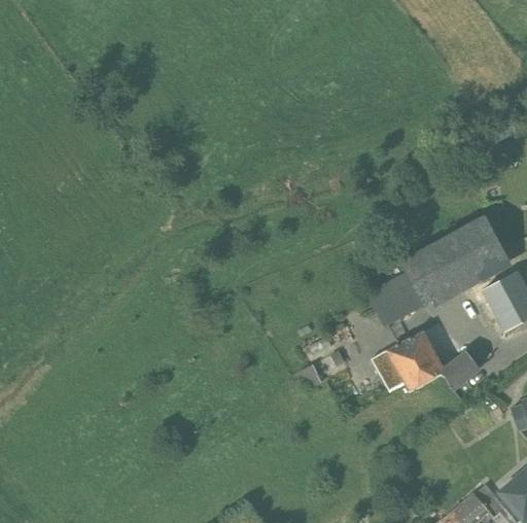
[(410,311),(508,255),(486,215),(399,263),(405,273),(393,280),(410,311)]
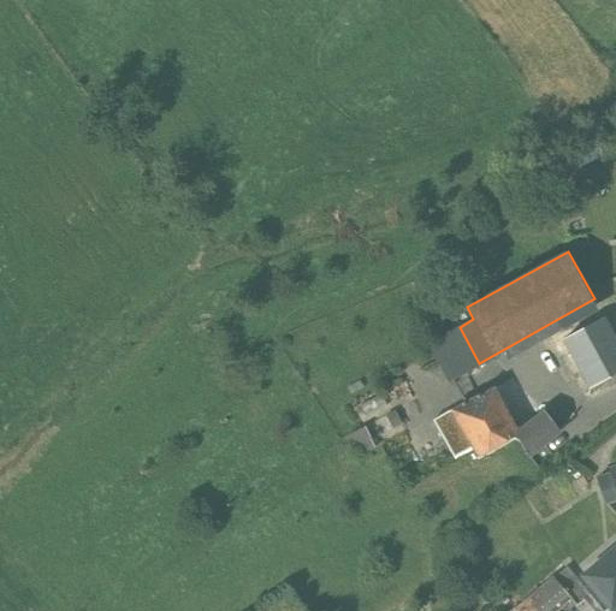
[(615,338),(603,315),(566,334),(592,383),(615,369),(615,338)]
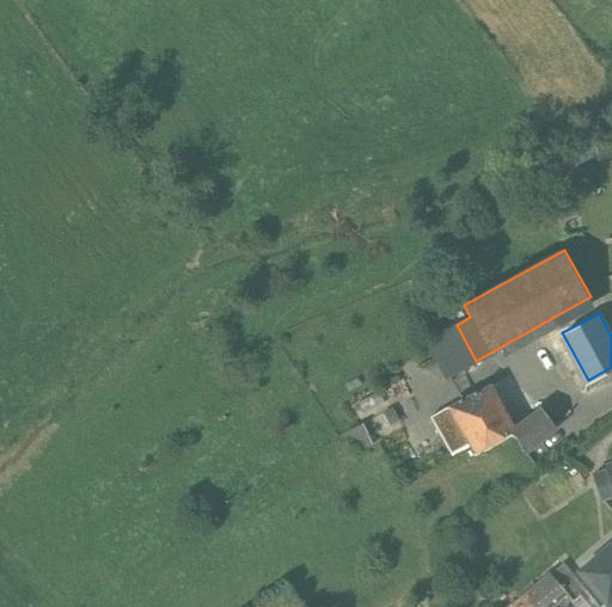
[(457,325),(429,341),(448,376),(476,361),(457,325)]
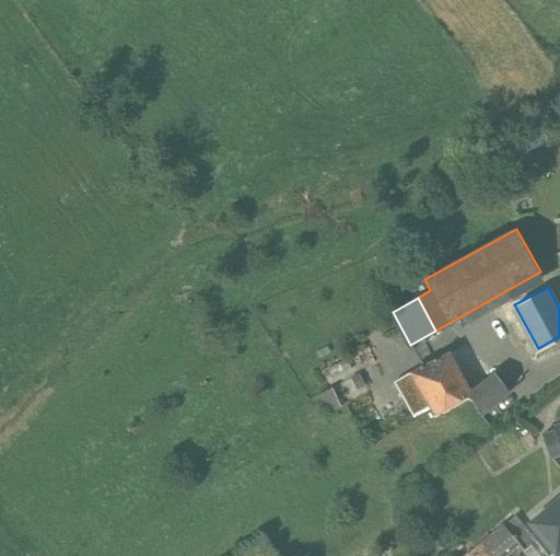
[(424,362),(394,379),(412,413),(430,405),(435,415),(470,395),(480,412),(509,389),(496,371),(470,391),(448,351),(424,363),(424,362)]
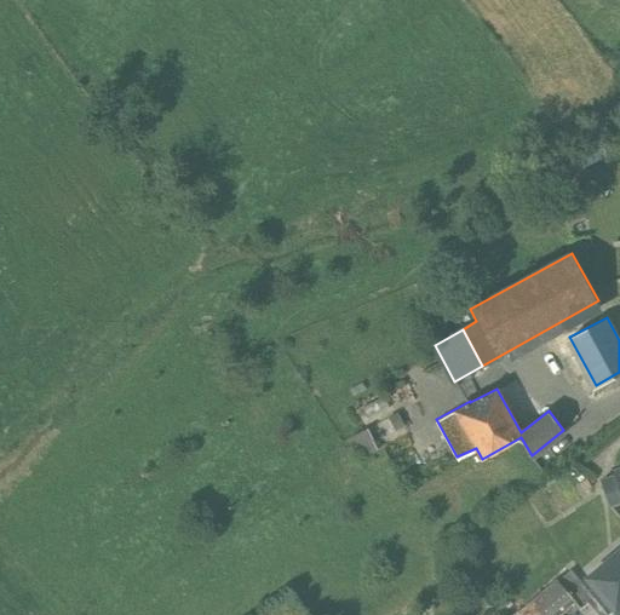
[(619,466),(614,469),(615,475),(602,478),(609,505),(619,501),(619,466)]
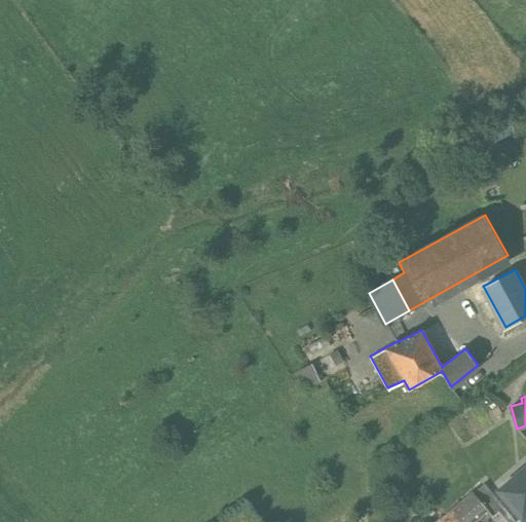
[(525,514),(525,465),(520,459),(509,470),(514,477),(498,490),(522,518),(525,514)]
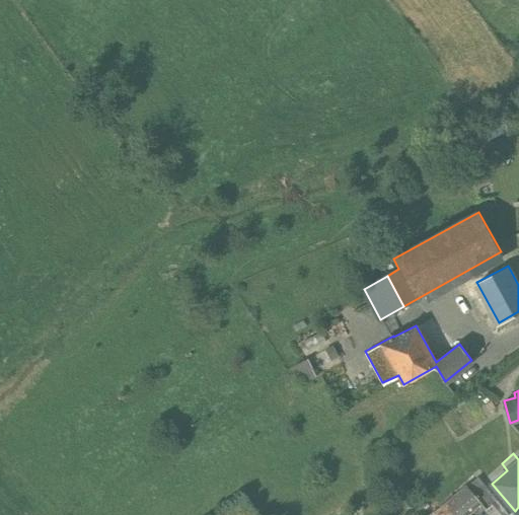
[(497,500),(476,476),(467,485),(482,503),(486,508),(492,502),(493,503),(497,500)]
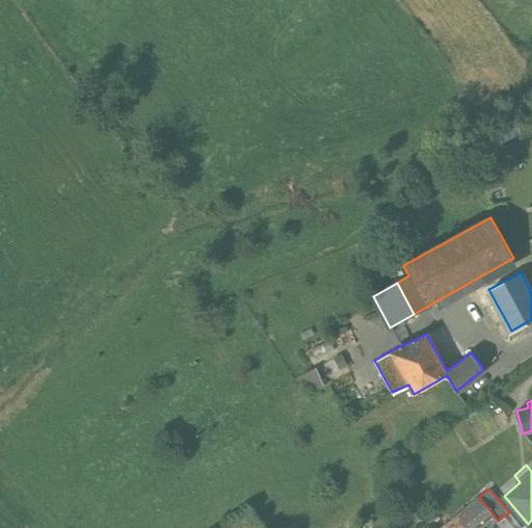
[(494,516),(479,497),(468,506),(483,525),(494,516)]
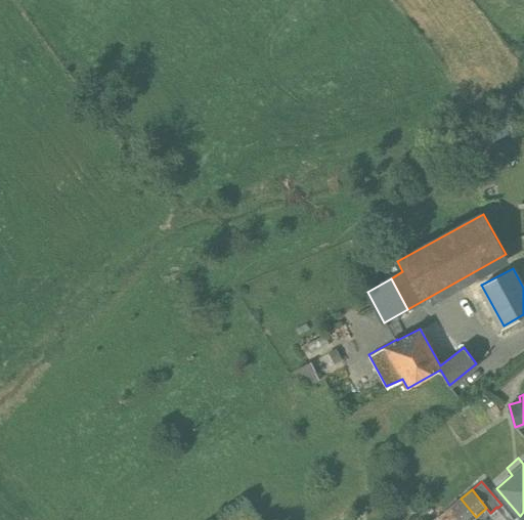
[(471,519),(476,517),(461,499),(450,508),(461,519),(471,519)]
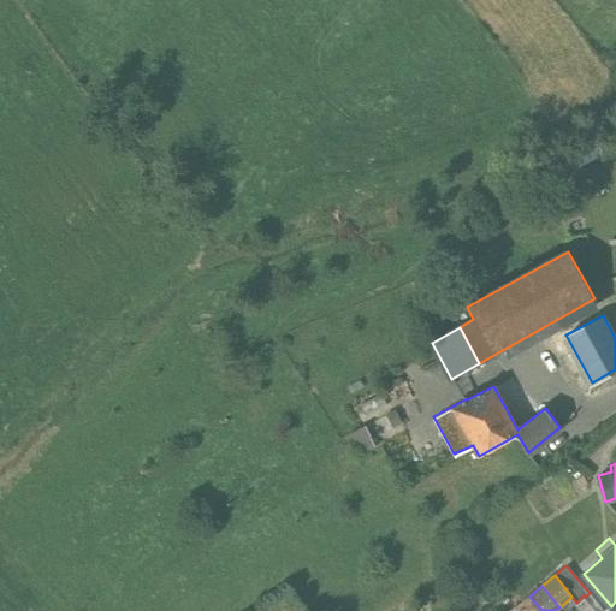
[(542,610),(529,597),(516,607),(520,610),(542,610)]
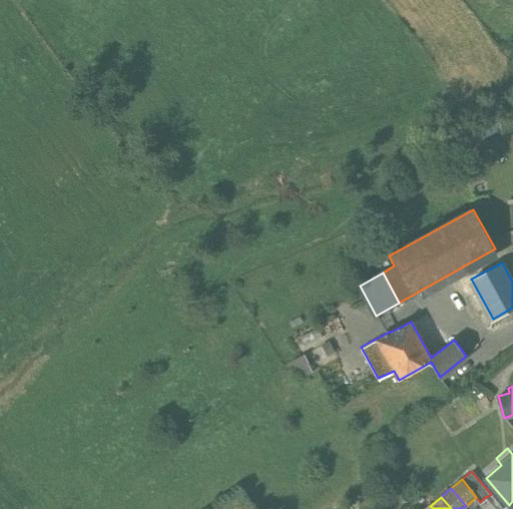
All buildings are outlined.
